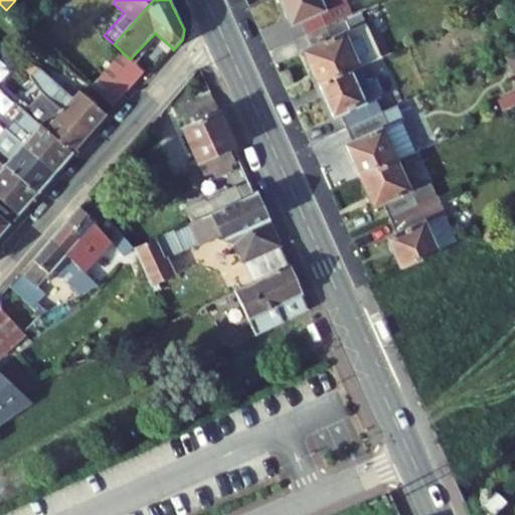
[(319,0),(278,0),(289,23),(295,20),(305,35),(330,24),(319,0)]
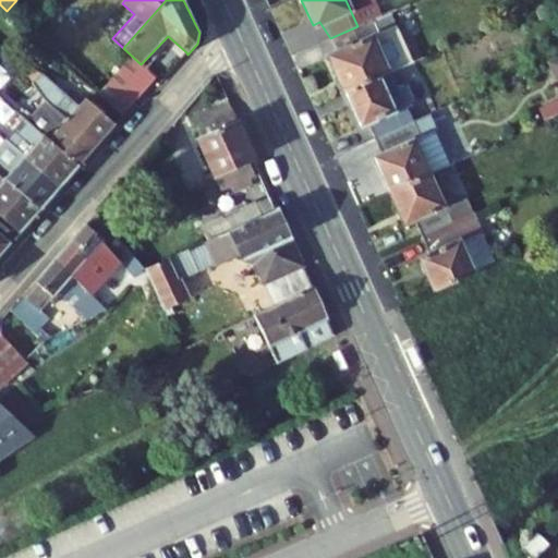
[(337,55),(375,36),(390,29),(398,26),(390,11),(358,26),(330,38),(337,55)]
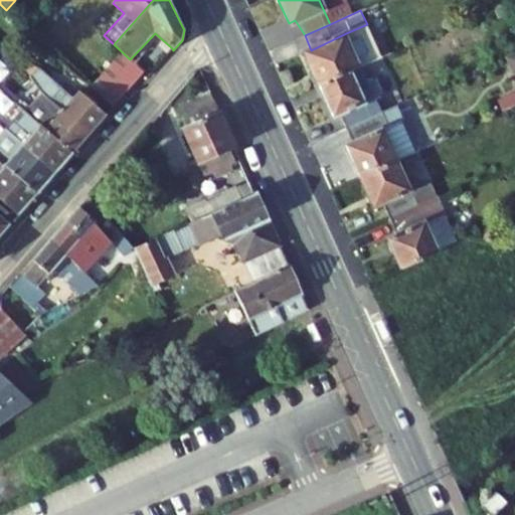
[(360,27),(346,33),(360,65),(374,59),(360,27)]
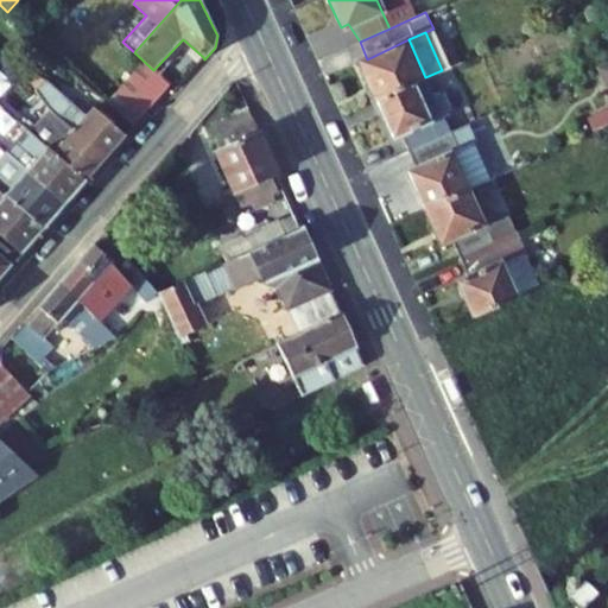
[(196,64),(203,57),(183,39),(153,70),(159,75),(182,52),(196,64)]
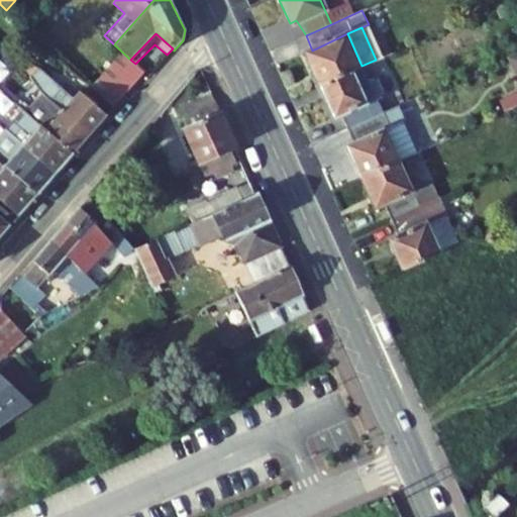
[(352,70),(362,66),(347,33),(312,50),(306,54),(320,85),(352,70)]
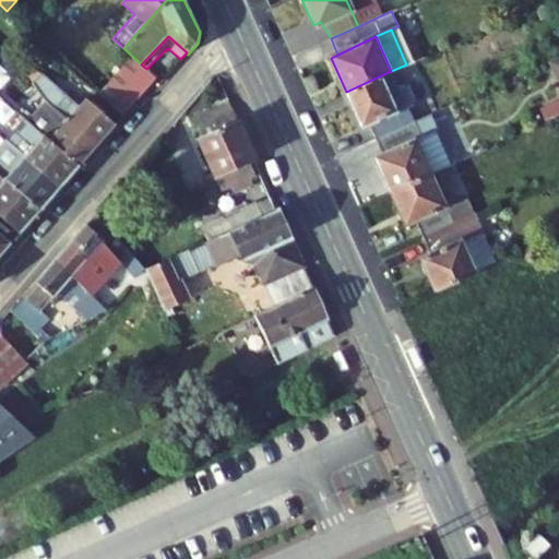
[(145,93),(156,80),(132,58),(121,70),(145,93)]
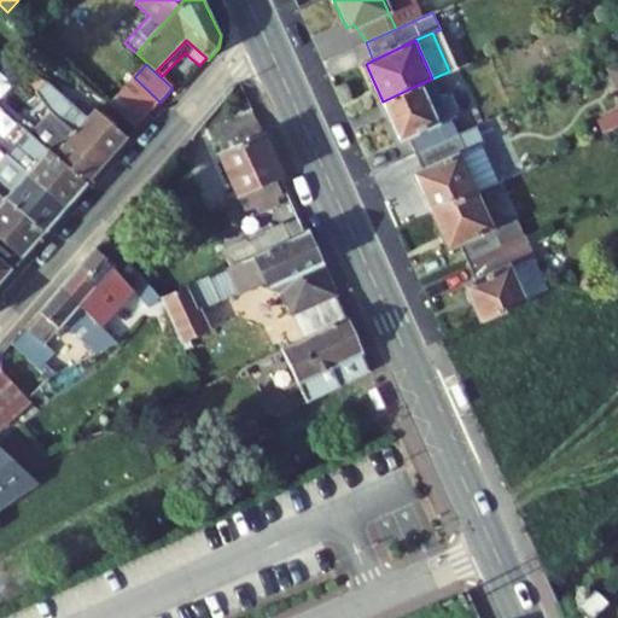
[(29,83),(38,92),(46,81),(38,74),(29,83)]
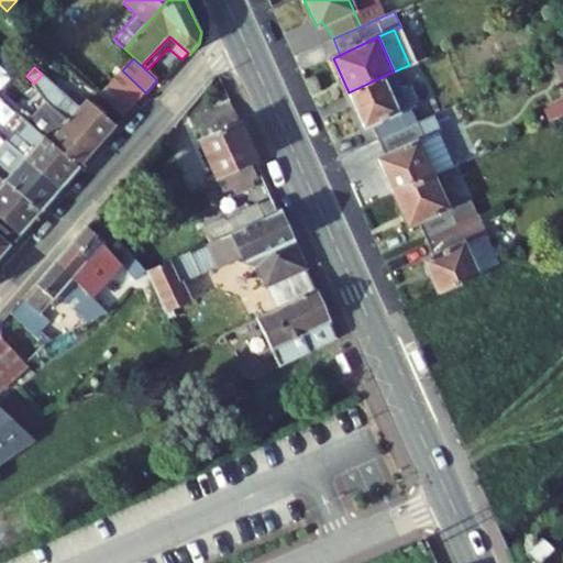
[(135,105),(146,94),(122,70),(111,83),(135,105)]
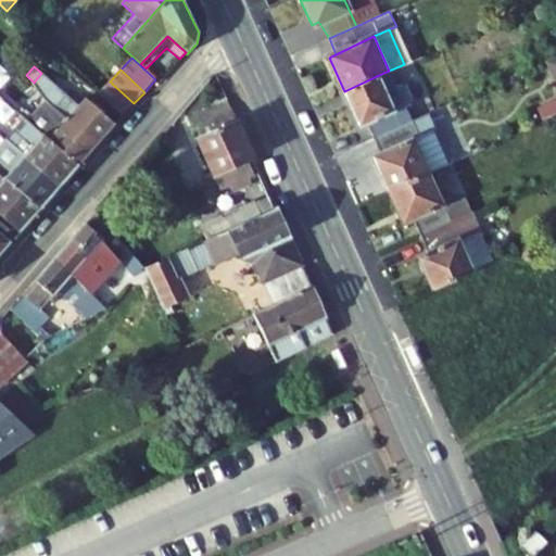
[(97,146),(115,125),(86,99),(79,106),(41,73),(34,83),(47,102),(97,146)]
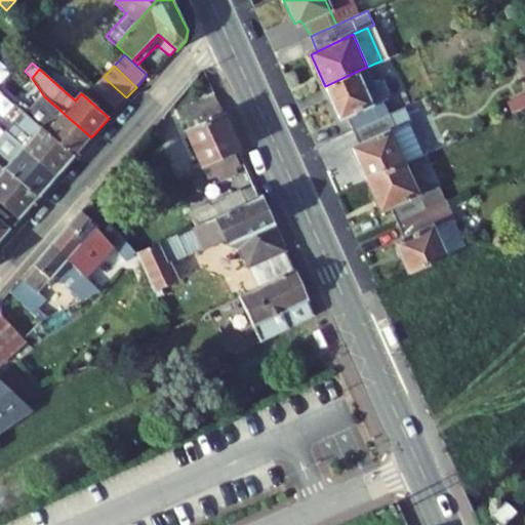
[(344,117),(372,105),(358,71),(325,86),(339,118),(344,117)]
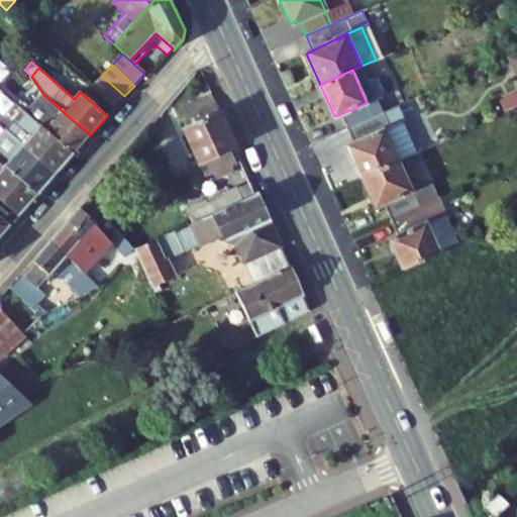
[(114,108),(124,96),(102,76),(92,88),(114,108)]
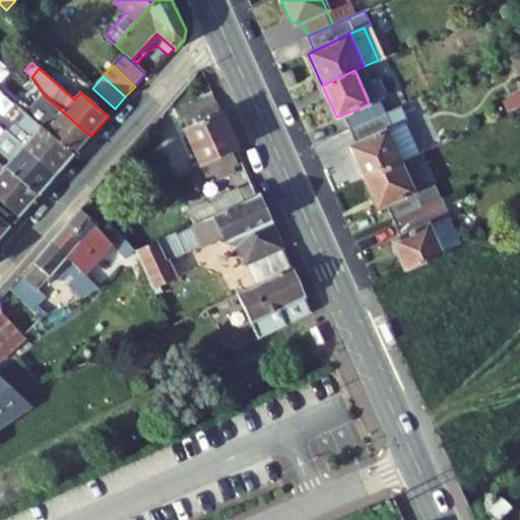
[(0,83),(0,89),(15,104),(19,99),(1,83),(0,83)]
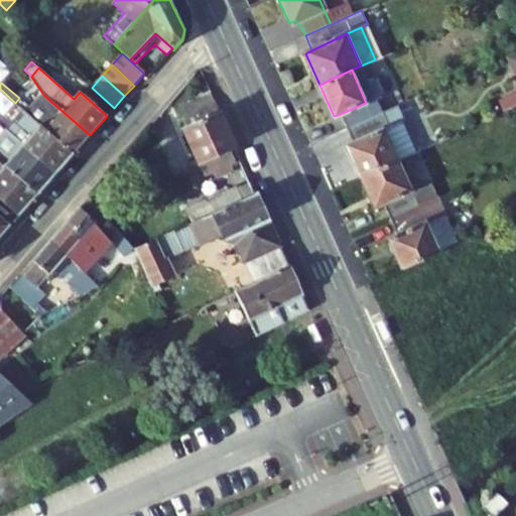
[(220,114),(211,93),(180,106),(189,128),(184,130),(200,163),(201,163),(206,176),(215,171),(217,177),(234,170),(231,164),(237,162),(231,150),(236,148),(221,114),(220,114)]
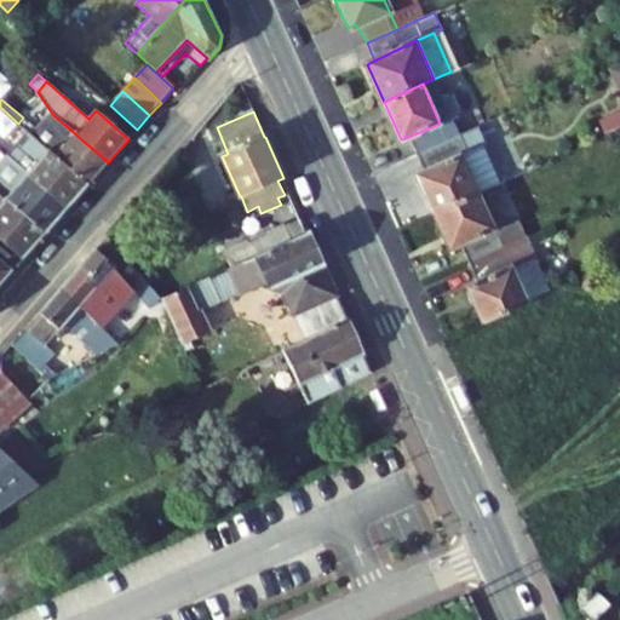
[(108,162),(52,114),(32,136),(89,185),(108,162)]
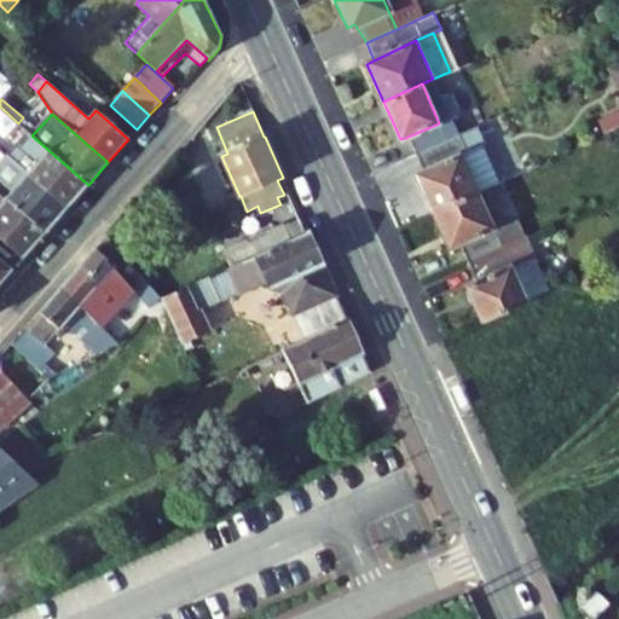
[(439,123),(405,138),(415,155),(458,136),(451,117),(439,123)]
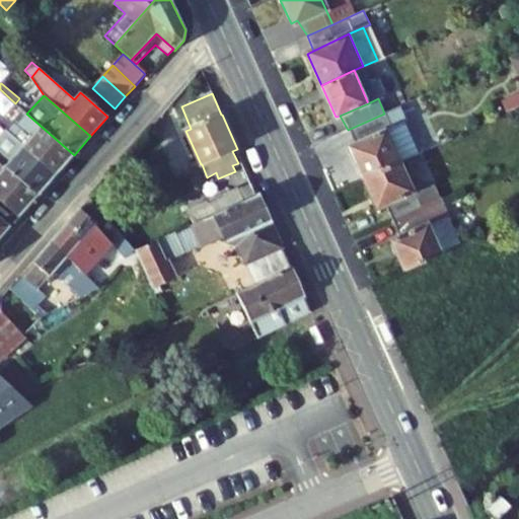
[(398,107),(384,114),(390,129),(405,122),(398,107)]
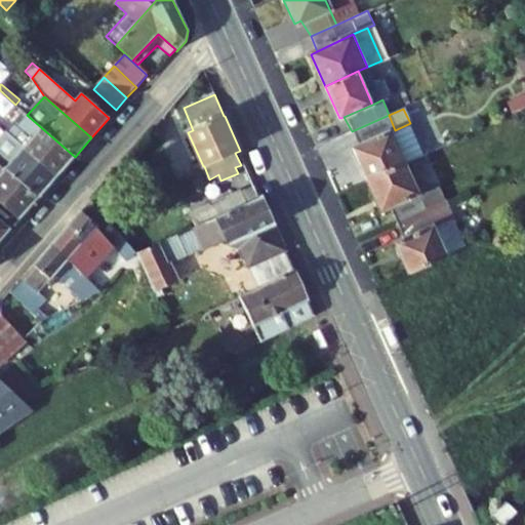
[(55,177),(75,157),(27,115),(24,112),(4,132),(5,132),(55,177)]
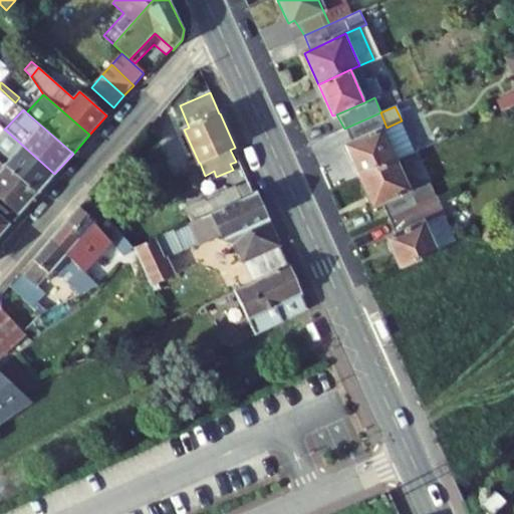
[(387,127),(380,112),(344,129),(350,143),(383,129),(387,127)]
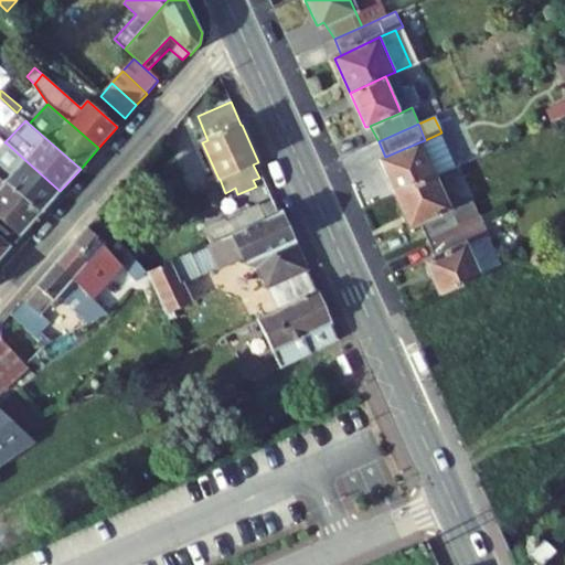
[(456,164),(441,132),(425,140),(422,141),(436,173),(456,164)]
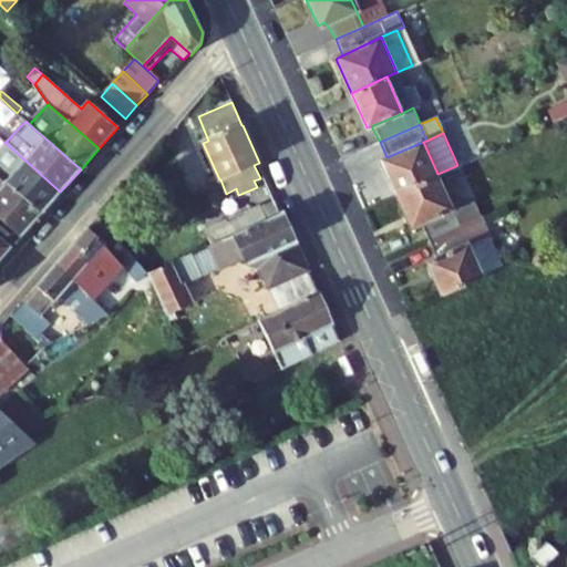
[(397,193),(437,174),(423,142),(387,157),(382,160),(397,193)]
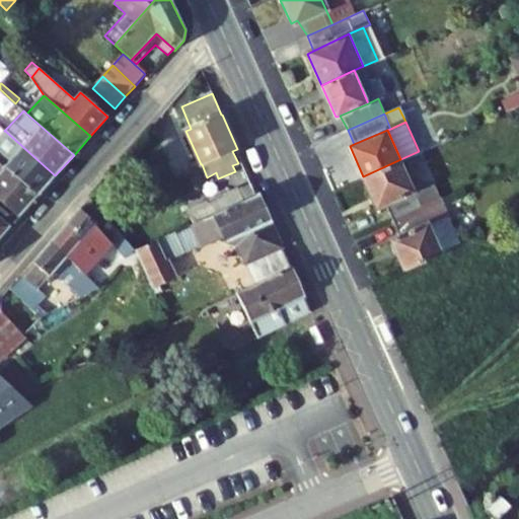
[(0,162),(38,196),(55,175),(5,131),(0,136),(0,162)]
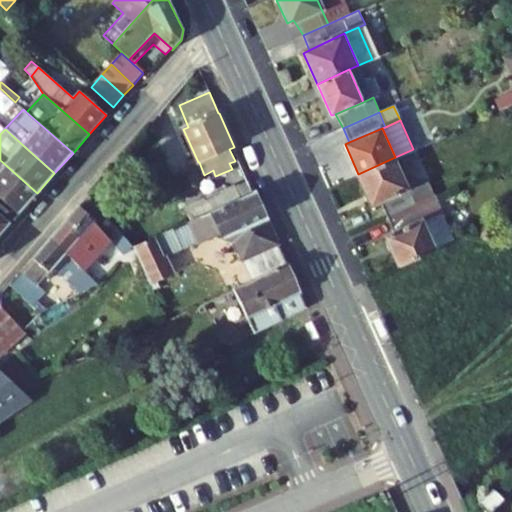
[(382,202),(410,190),(395,157),(358,174),(372,206),(382,202)]
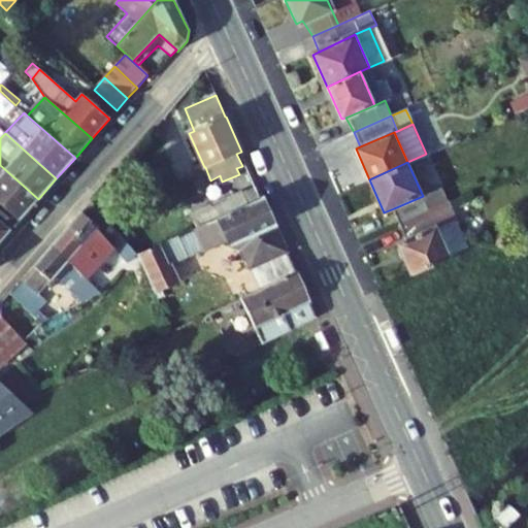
[(38,199),(0,165),(0,204),(19,221),(38,199)]
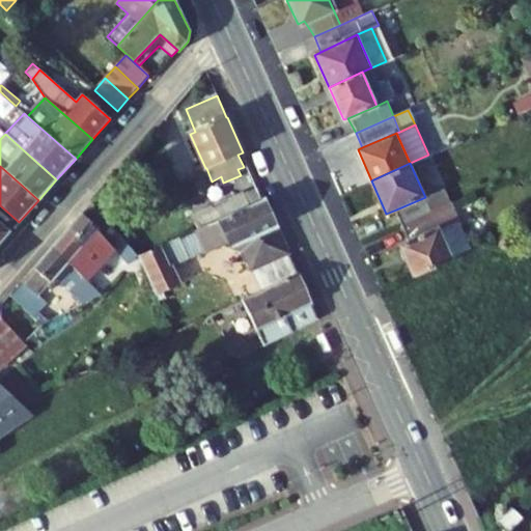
[(198,229),(261,200),(258,191),(246,197),(244,193),(192,217),(198,229)]
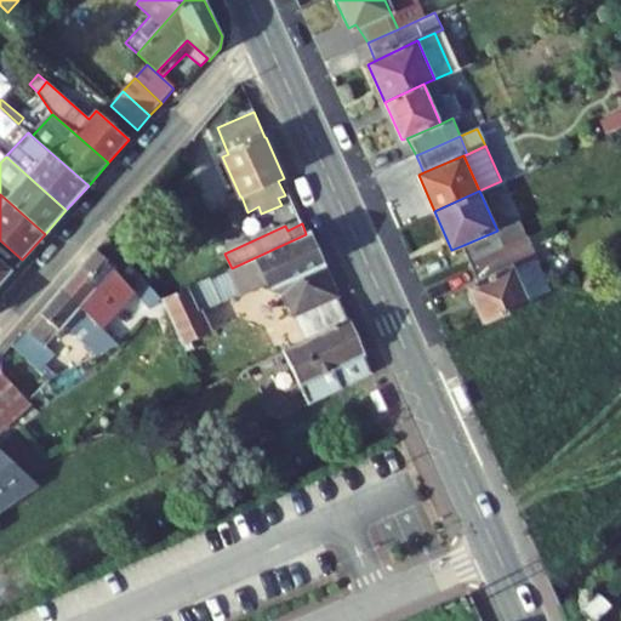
[(505,248),(497,231),(463,245),(469,262),(505,248)]
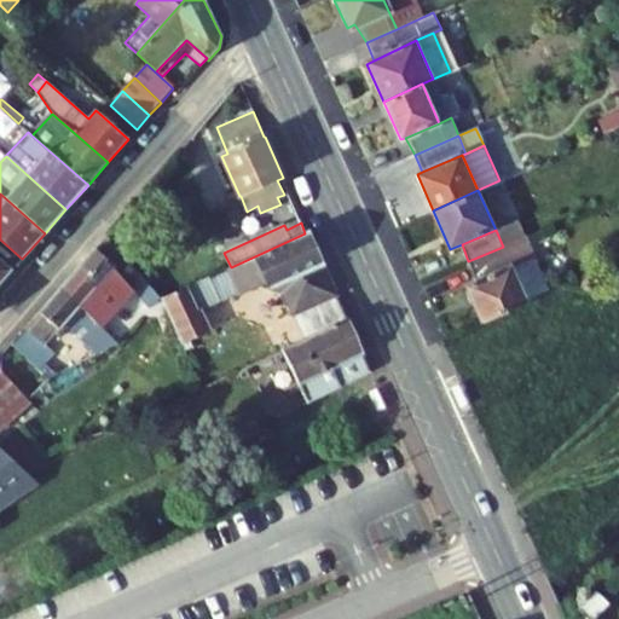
[(305,233),(231,267),(239,293),(241,296),(267,284),(268,289),(283,291),(305,339),(346,318),(307,232),(305,233)]
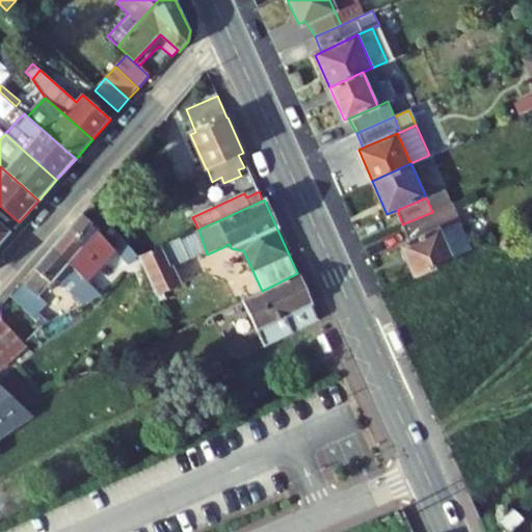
[(127,265),(132,261),(137,257),(91,204),(81,214),(52,247),(69,263),(88,283),(115,251),(127,265)]
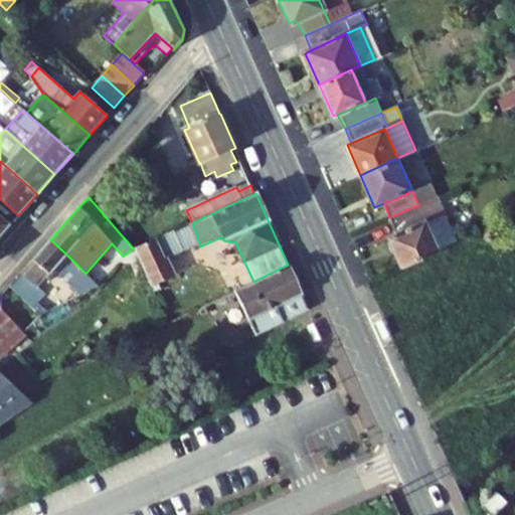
[(0,235),(10,224),(18,215),(0,199),(0,235)]
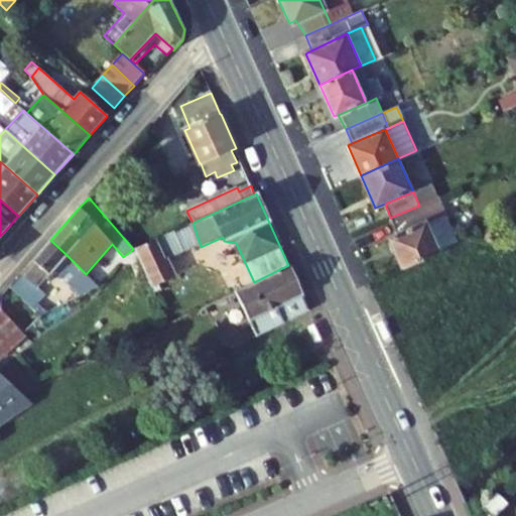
[(424,220),(437,249),(445,246),(426,202),(419,206),(390,218),(395,232),(424,220)]
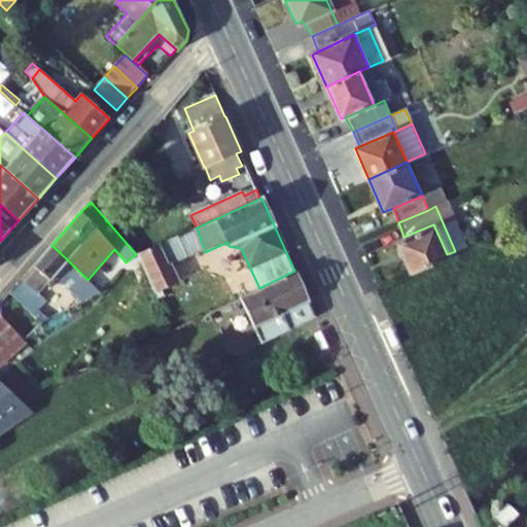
[(436,259),(447,254),(433,224),(403,237),(396,242),(411,275),(437,262),(436,259)]
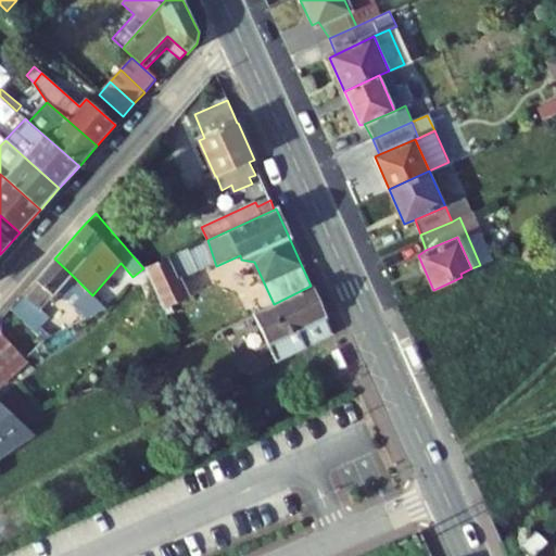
[(215,263),(207,240),(167,257),(178,280),(180,279),(215,263)]
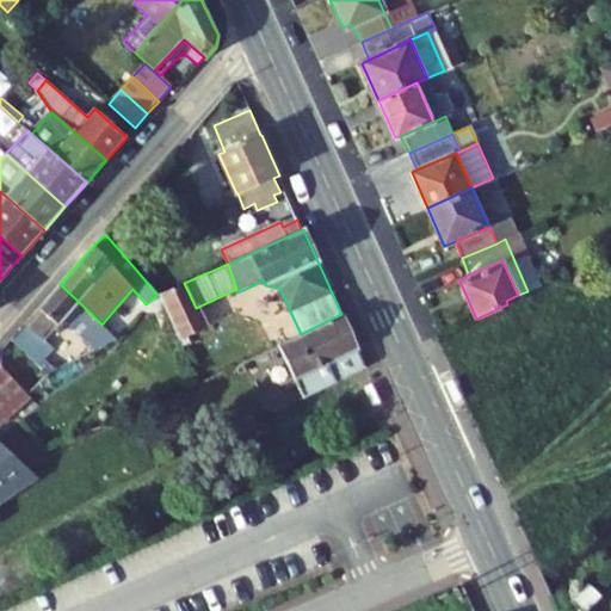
[(208,327),(198,307),(196,308),(184,283),(159,295),(179,340),(208,327)]
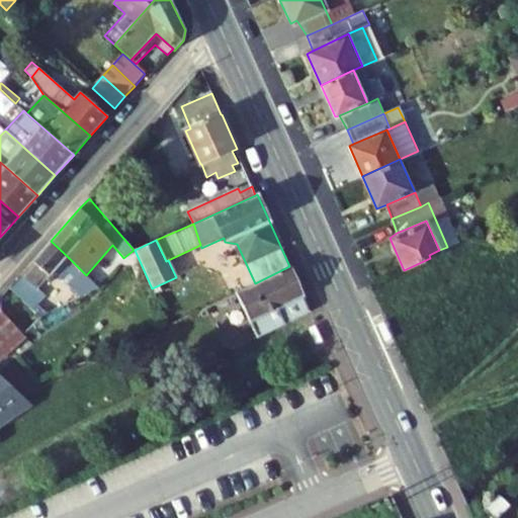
[(54,271),(79,297),(98,287),(86,275),(67,256),(51,241),(21,274),(21,275),(10,287),(32,310),(37,305),(46,295),(37,289),(54,271)]
